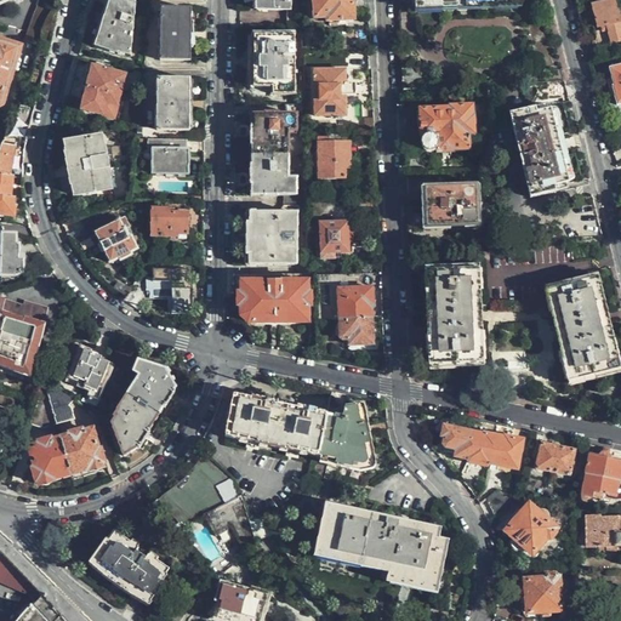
[(40,0),(26,40),(43,46),(57,7),(43,0),(40,0)]
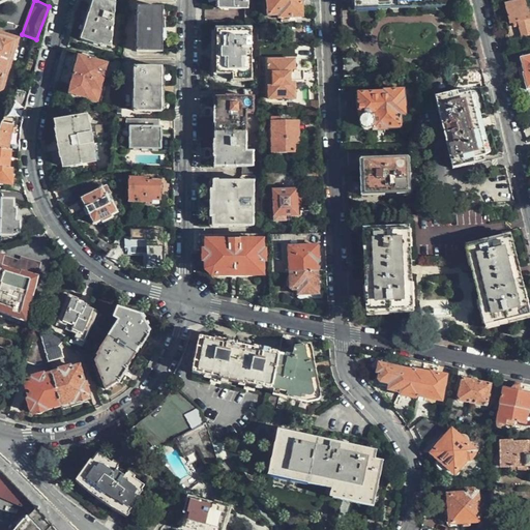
[(80,4),(70,38),(99,47),(99,46),(111,48),(115,4),(101,0),(93,0),(92,7),(80,4)]
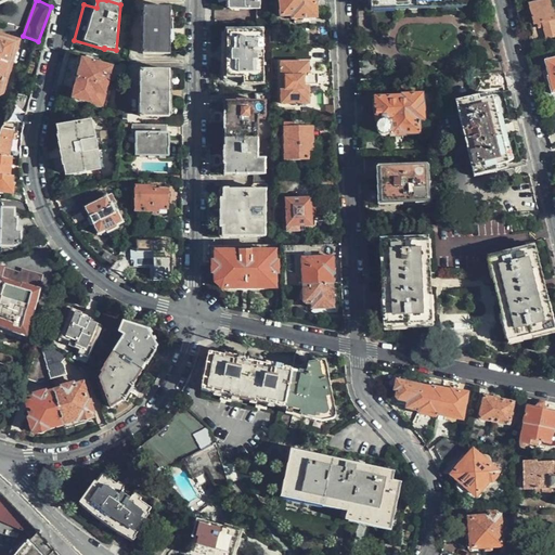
[(270,24),(270,9),(252,8),(252,0),(221,0),(222,8),(247,9),(247,24),(270,24)]
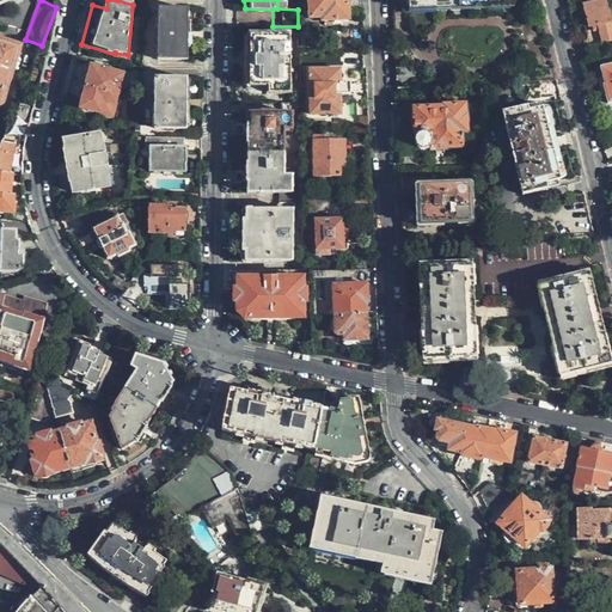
[(348,20),(347,0),(308,0),(311,19),(336,18),(336,22),(348,20)]
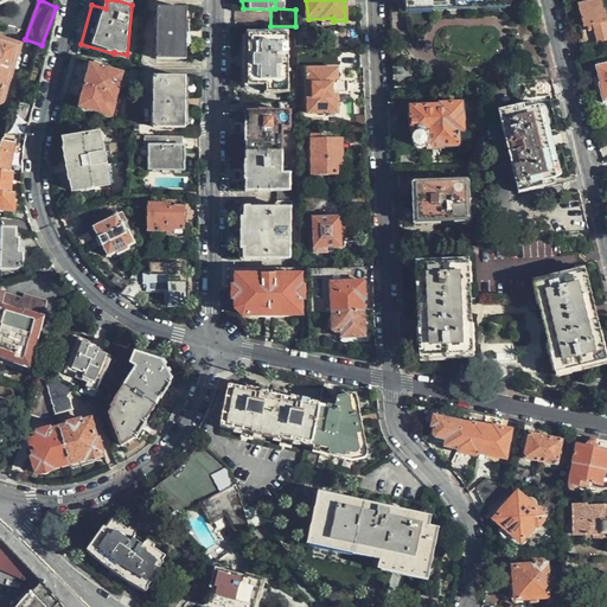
[(398,0),(400,13),(407,13),(407,5),(513,0),(398,0)]
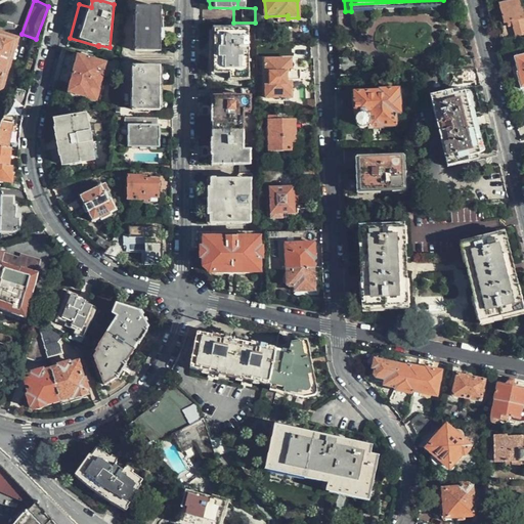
[(498,36),(504,53),(513,51),(518,50),(516,38),(523,36),(523,32),(517,2),(498,6),(504,26),(499,27),(501,35),(498,36)]
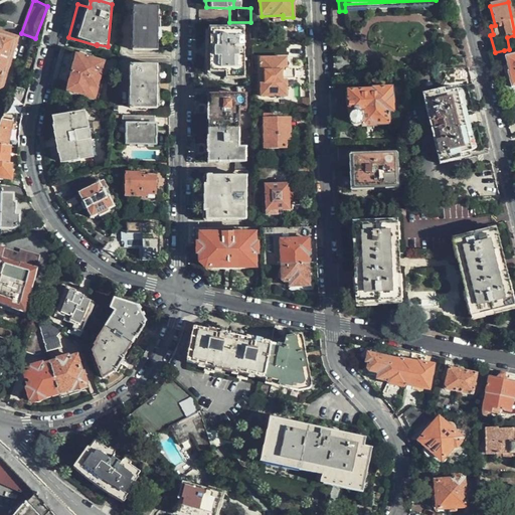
[(157,51),(158,8),(133,8),(132,50),(157,51)]
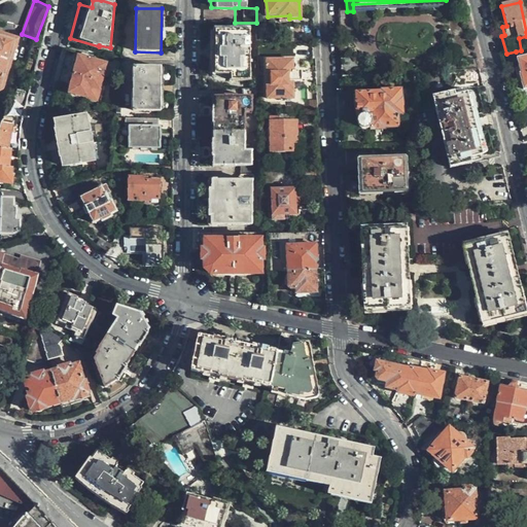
[(249,81),(249,31),(213,32),(211,74),(232,74),(232,81),(249,81)]
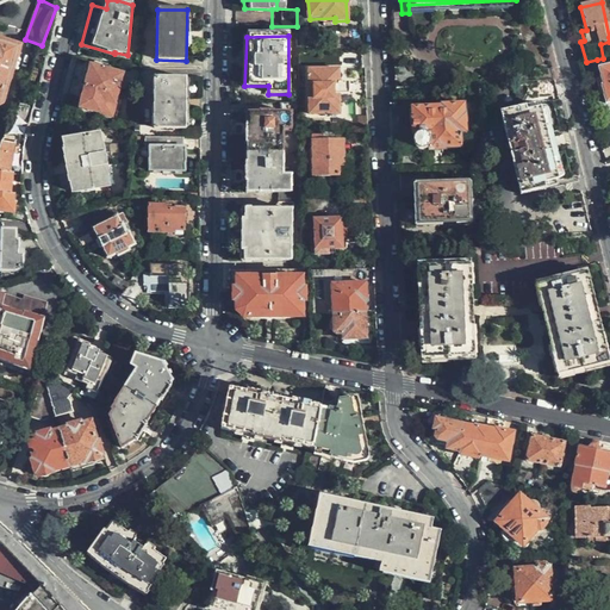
[(0,101),(2,101),(18,49),(8,47),(0,43),(0,101)]
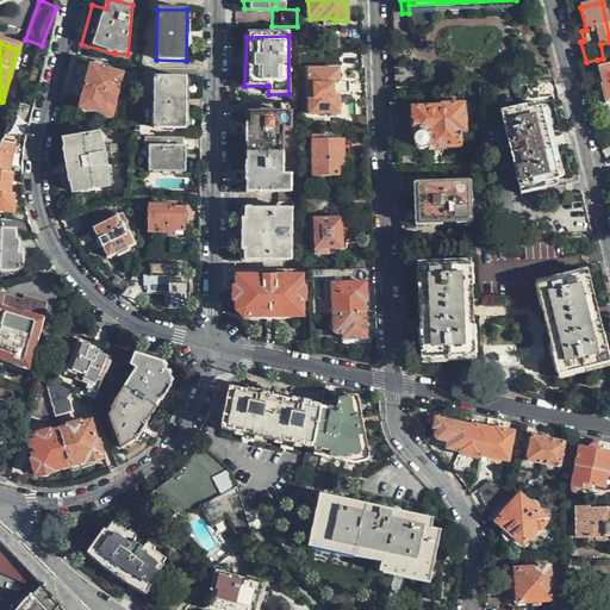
[(586,62),(580,63),(583,75),(598,72),(601,85),(601,87),(607,105),(609,104),(609,67),(599,69),(597,60),(586,62)]
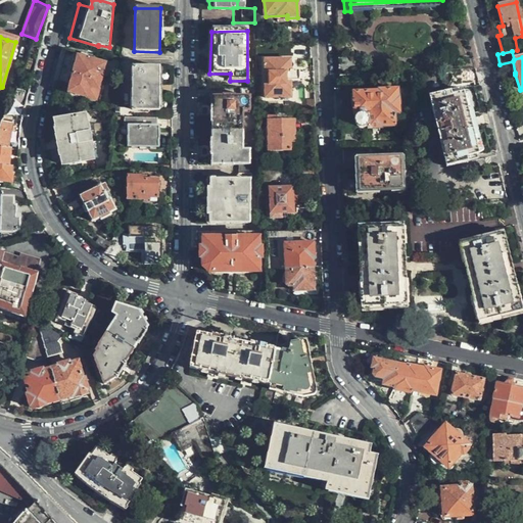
[(65,54),(57,84),(70,88),(69,93),(96,100),(104,64),(65,54)]
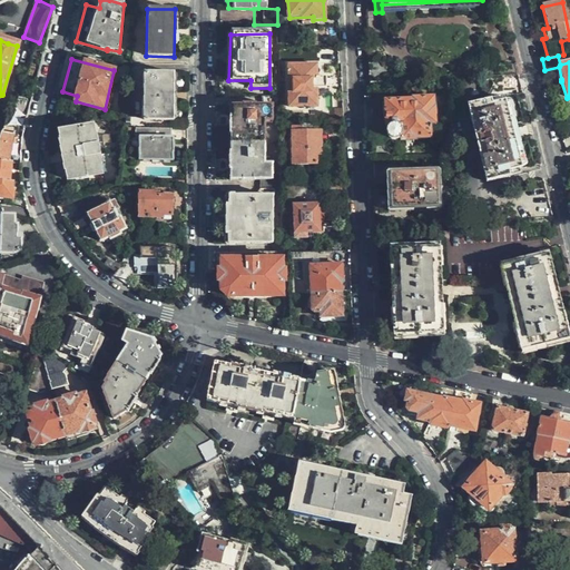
[(316,77),(316,66),(286,66),(287,107),(304,107),(314,107),(316,107),(316,88),(323,88),(322,77),(316,77)]
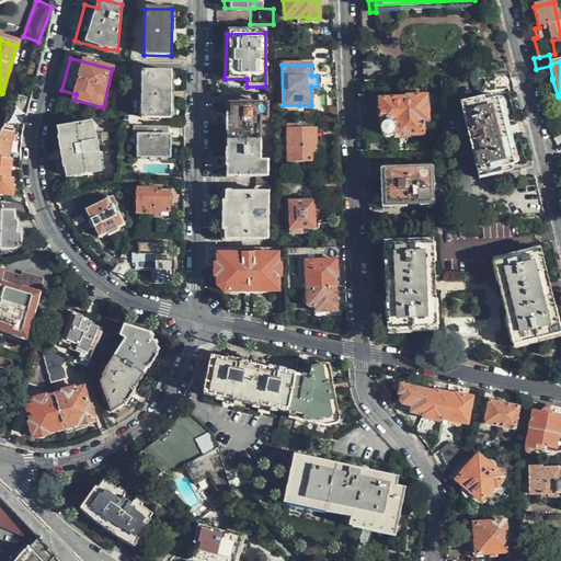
[(170,119),(171,72),(142,71),(140,117),(170,119)]
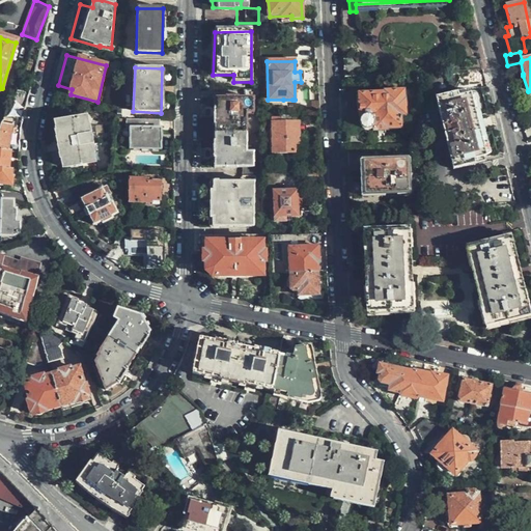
[(486,85),(482,71),(468,72),(468,86),(486,85)]
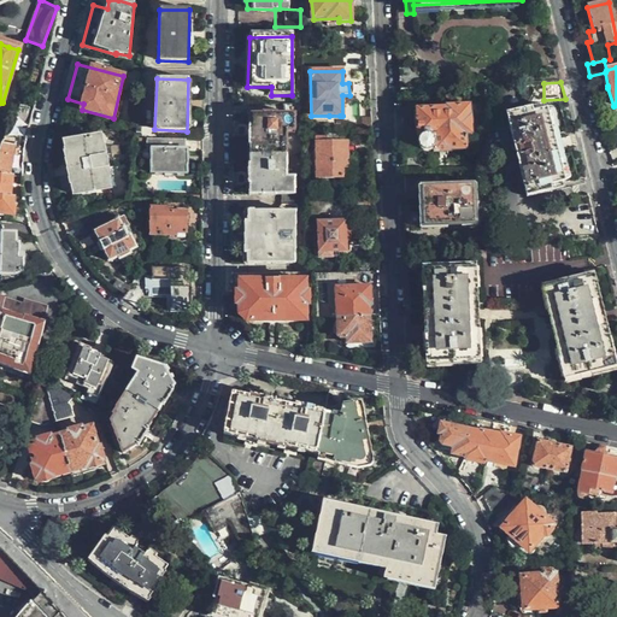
[(301,115),(301,104),(282,105),(282,115),(250,116),(250,128),(247,128),(247,146),(248,146),(250,156),(286,154),(286,131),(294,131),(293,115),(301,115)]
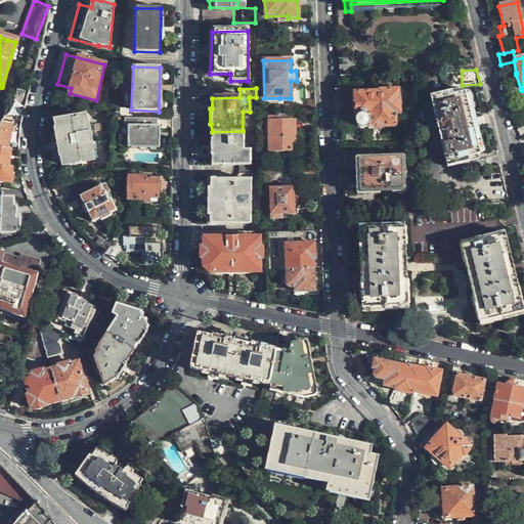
[(7,105),(3,119),(2,124),(13,126),(14,126),(23,90),(16,89),(12,101),(7,105)]
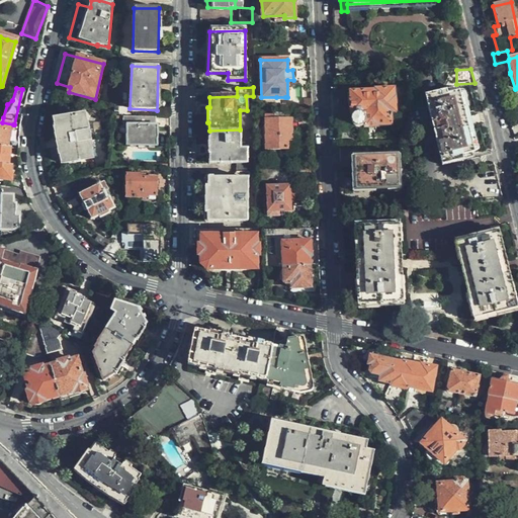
[(350,100),(337,100),(337,107),(350,106),(351,115),(353,115),(351,120),(351,121),(352,124),(353,125),(355,127),(359,127),(364,125),(364,128),(377,127),(378,125),(390,125),(390,112),(395,112),(395,98),(394,96),(393,88),(373,89),(373,91),(349,92),(350,100)]
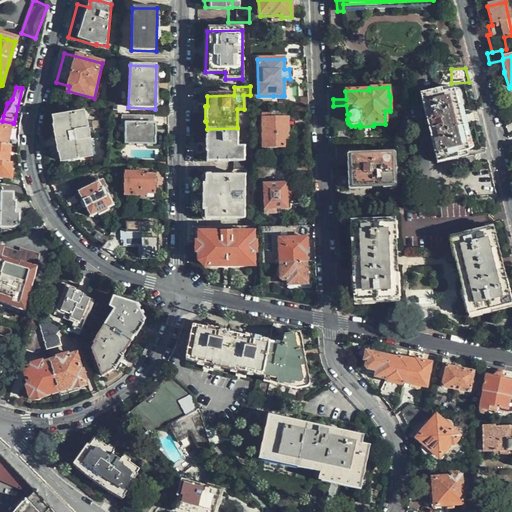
[(467,150),(452,90),(441,93),(440,88),(419,93),(436,162),(457,158),(456,153),(467,150)]
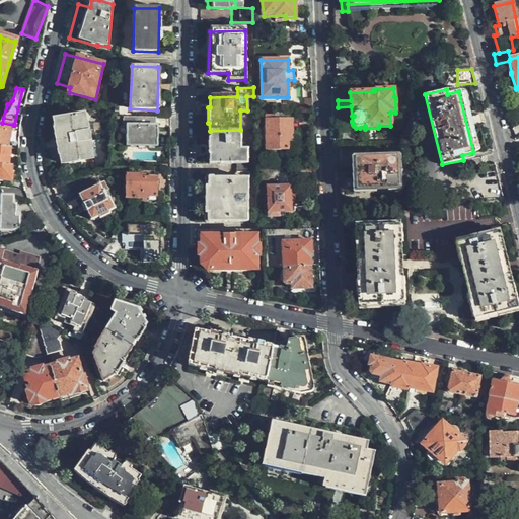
[(92,151),(90,143),(88,143),(86,134),(88,134),(86,126),(85,126),(83,117),(54,123),(55,131),(54,131),(55,139),(57,139),(58,148),(57,148),(59,157),(60,157),(62,165),(80,161),(80,160),(90,157),(90,151),(92,151)]
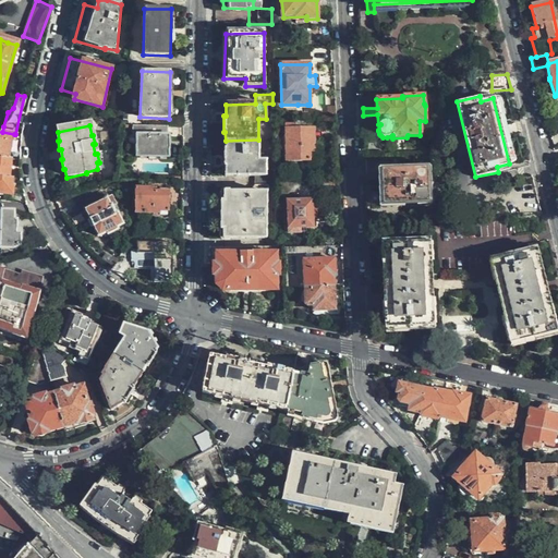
[(166,135),(166,126),(164,126),(132,125),(132,130),(132,136),(136,136),(136,147),(135,147),(134,148),(134,155),(135,156),(136,156),(136,158),(168,157),(168,135),(166,135)]
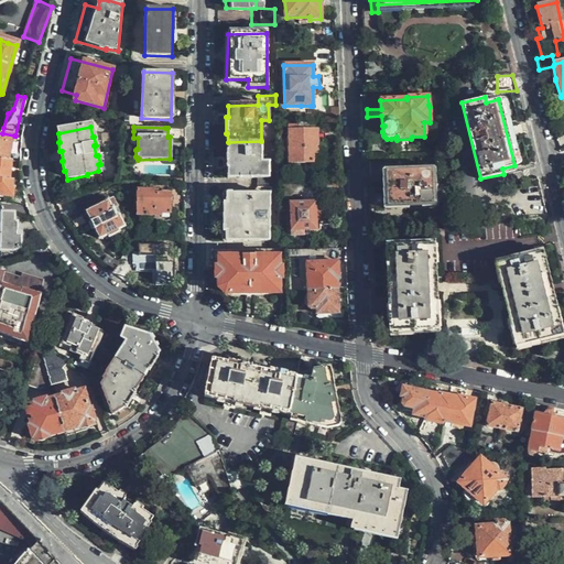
[(14,136),(2,133),(0,138),(0,159),(10,161),(14,136)]
